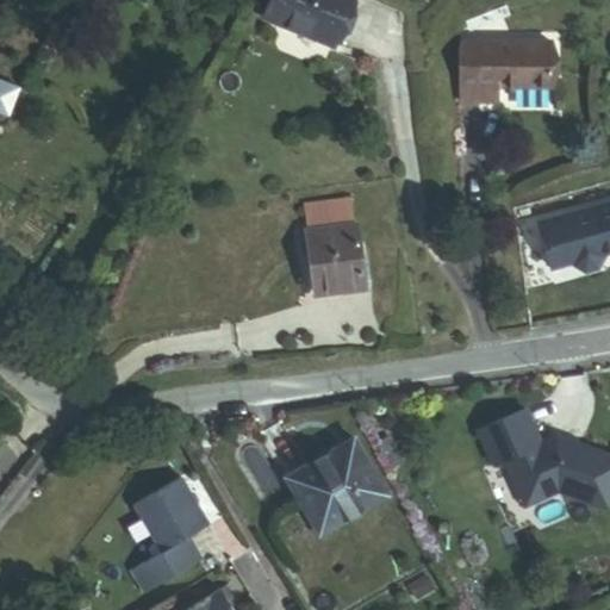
[(271,0),(265,18),(331,45),(349,0),(271,0)]
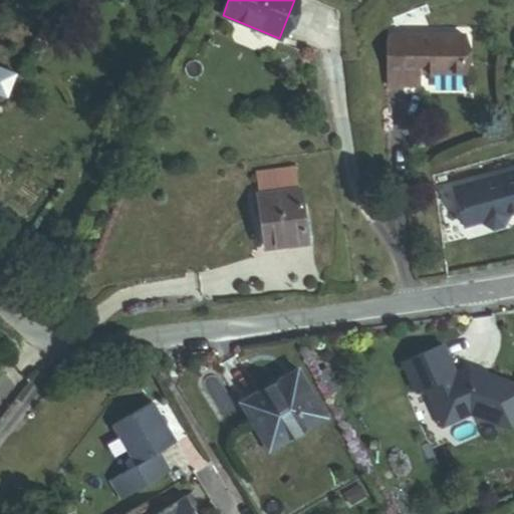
[(464,37),(389,37),(387,47),(387,88),(421,87),(421,75),(464,74),(464,37)]
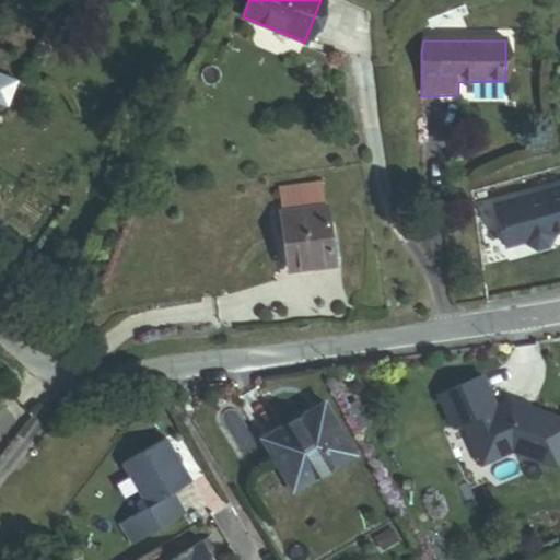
[(550,229),(559,225),(559,182),(493,199),(504,241),(525,235),(526,237),(536,244),(546,241),(551,231),(550,229)]
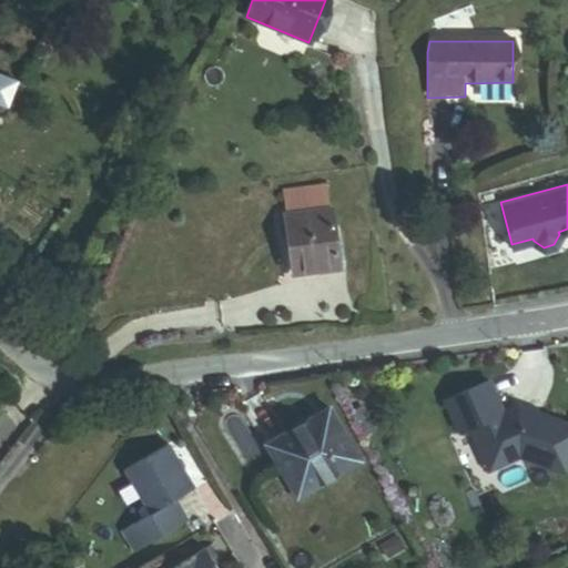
[(288,216),(328,211),(325,189),(285,195),(288,216)]
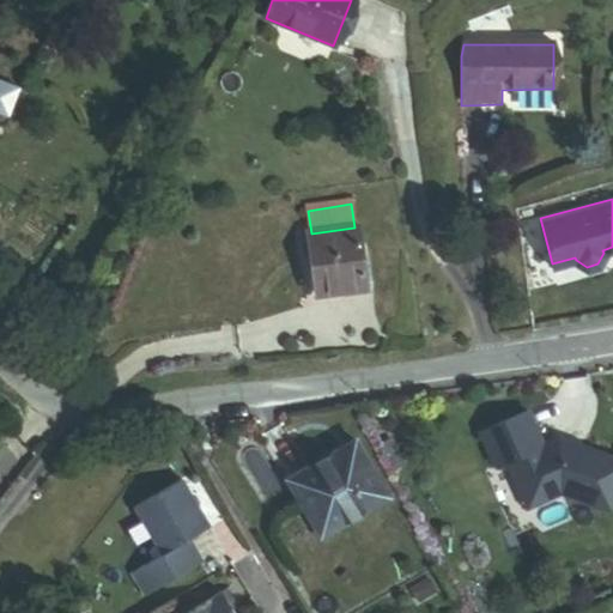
[(317,296),(365,287),(356,228),(354,228),(311,234),(308,235),(317,296)]
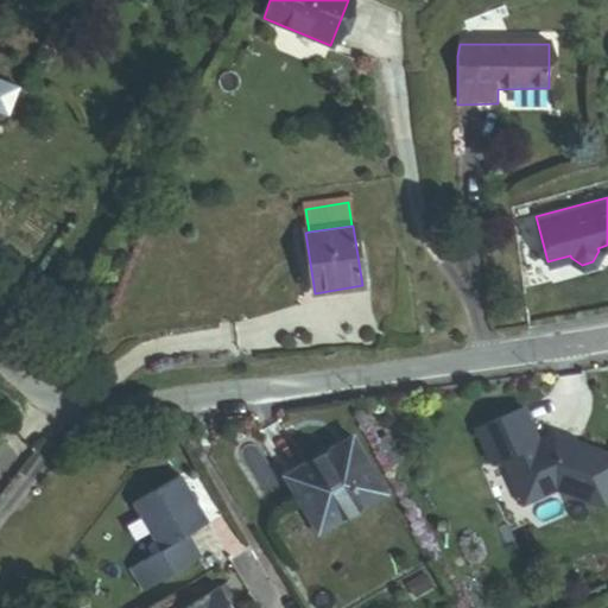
[(557,441),(555,436),(539,442),(524,409),(477,429),(493,464),(504,460),(524,505),(557,491),(606,508),(607,502),(607,454),(565,439),(564,443),(557,441)]
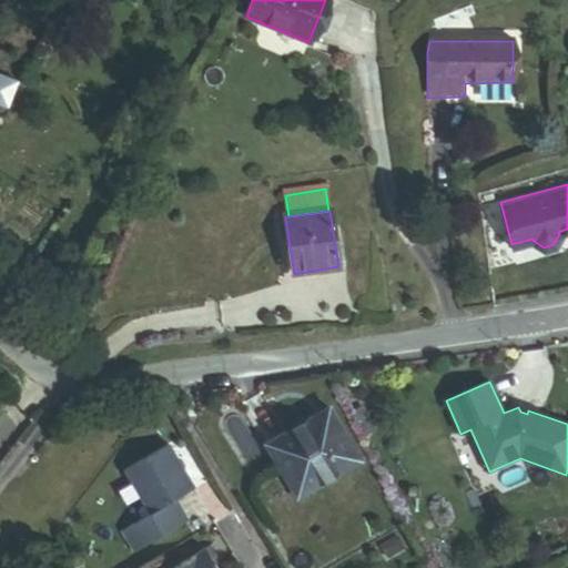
[(297,499),(359,463),(328,409),(266,445),(297,499)]
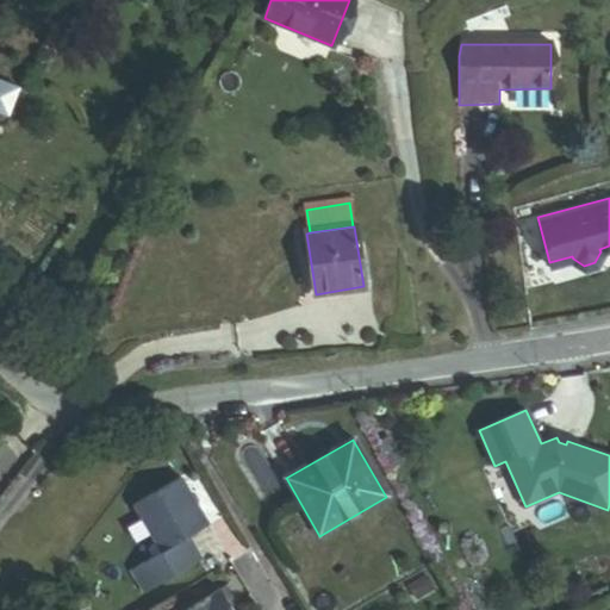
[(162,554),(185,540),(209,527),(180,478),(134,505),(162,554)]
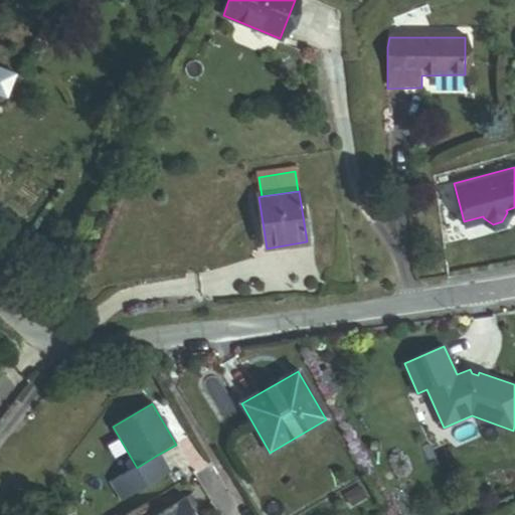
[(156,456),(137,468),(117,479),(128,498),(167,475),(156,456)]
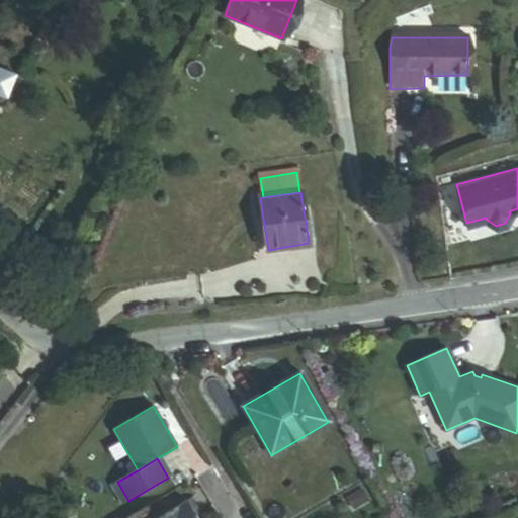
[(128,501),(117,482),(112,485),(123,504),(128,501)]
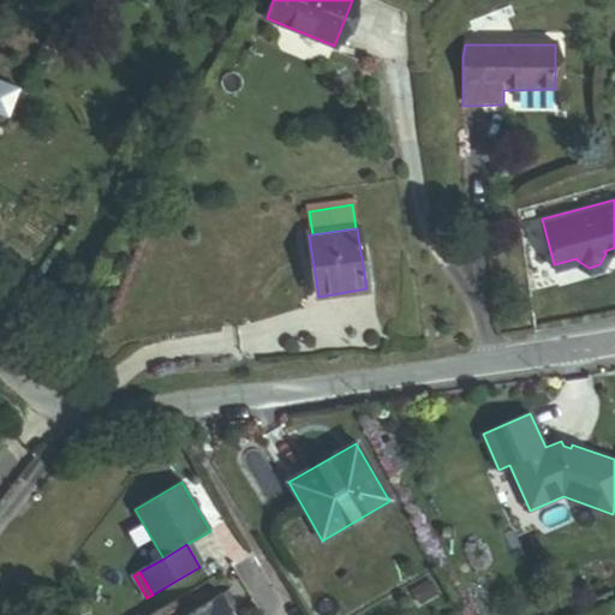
[(418,603),(436,593),(429,583),(412,592),(418,603)]
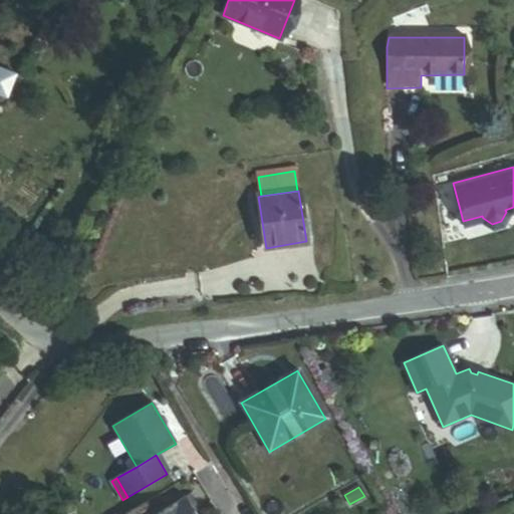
[(191,495),(187,498),(195,510),(199,508),(191,495)]
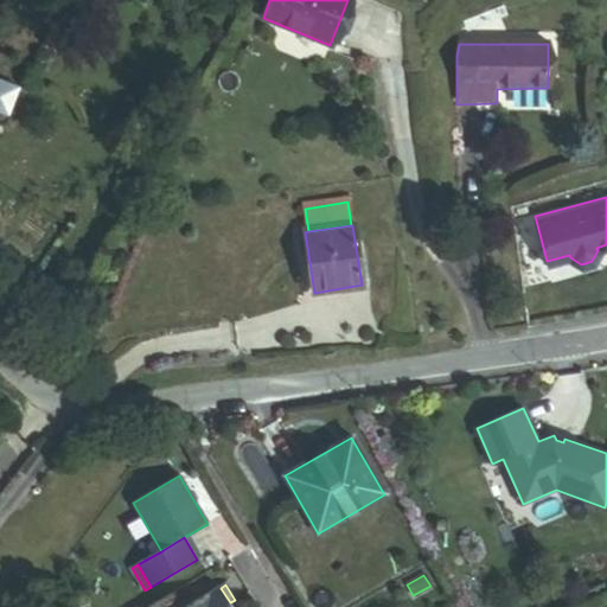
[(232,606),(230,602),(221,588),(189,606),(232,606)]
